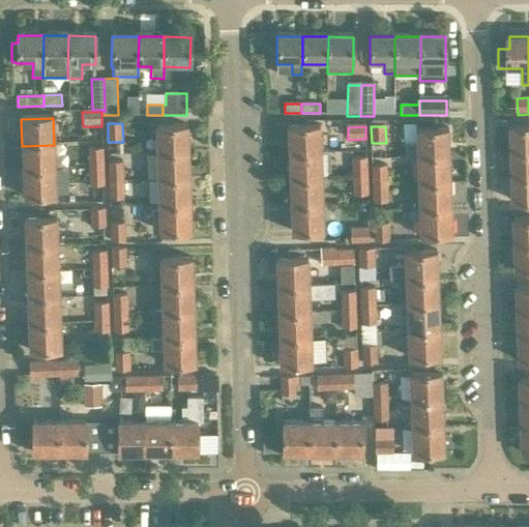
[(528,126),(511,128),(512,153),(528,152),(528,126)]
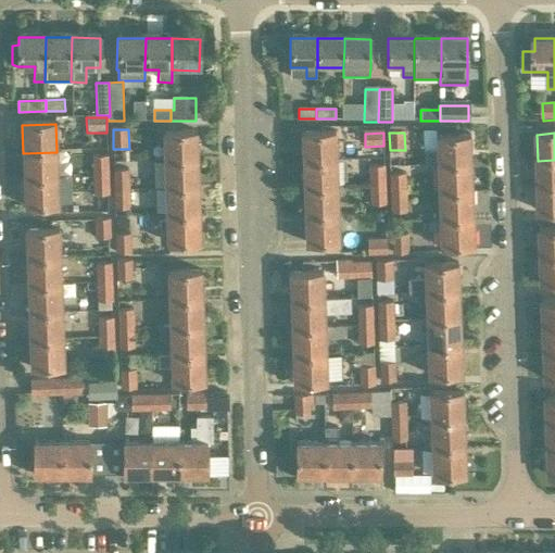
[(197,134),(163,135),(164,163),(198,162),(197,134)]
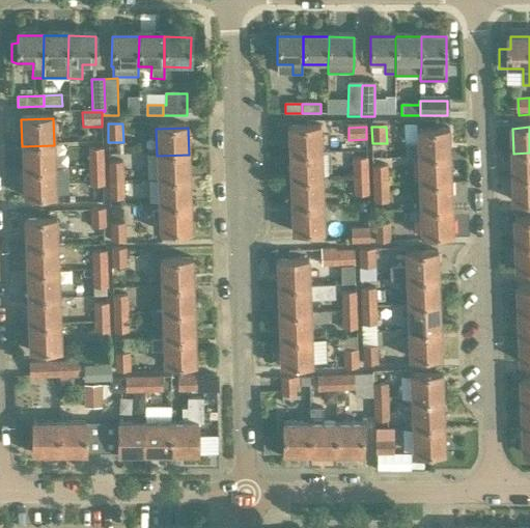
[(319,128),(286,129),(287,156),(321,155),(319,128)]
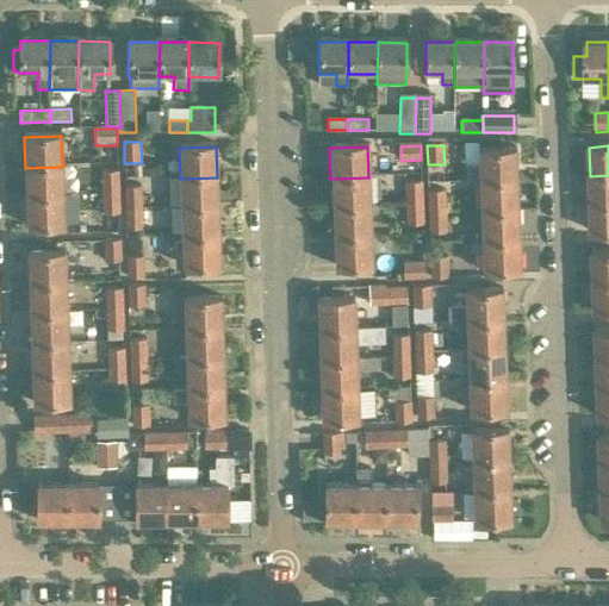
[(479,166),(466,167),(466,182),(479,181),(517,180),(516,150),(478,151),(479,166)]
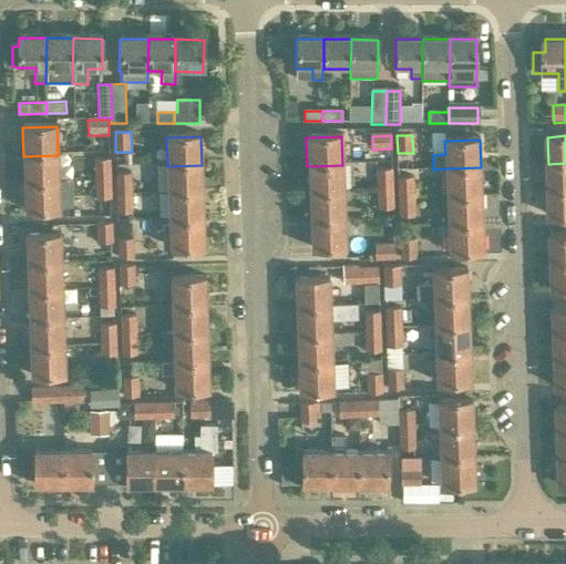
[(58,155),(23,156),(23,184),(39,184),(59,183),(58,155)]
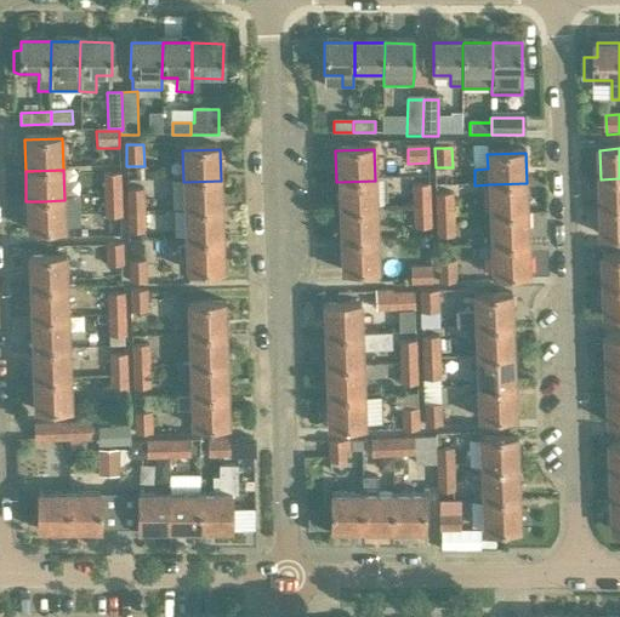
[(121,178),(103,178),(103,199),(121,199),(121,178)]
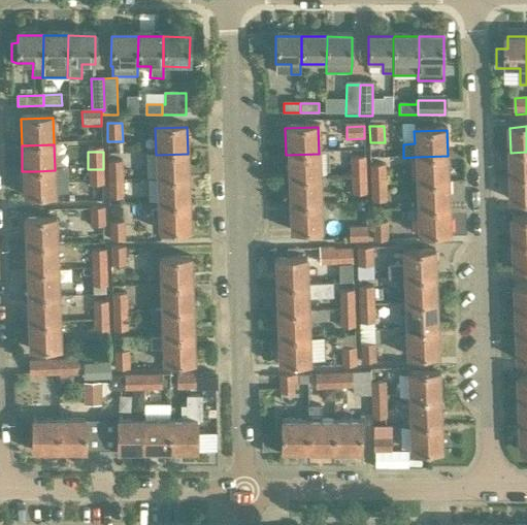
[(526,152),(511,153),(512,177),(523,177),(526,176),(526,152)]
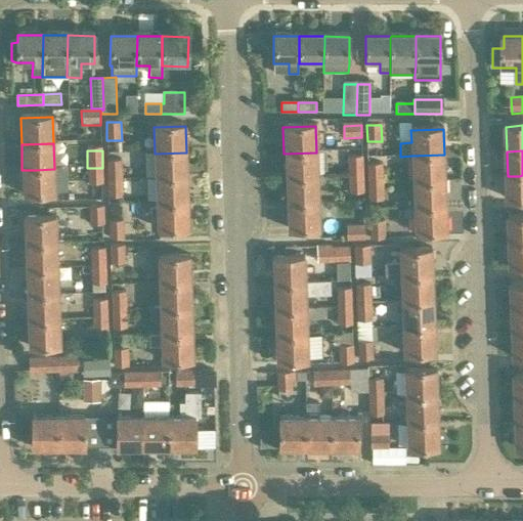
[(186,153),(155,154),(156,179),(168,179),(187,178),(186,153)]
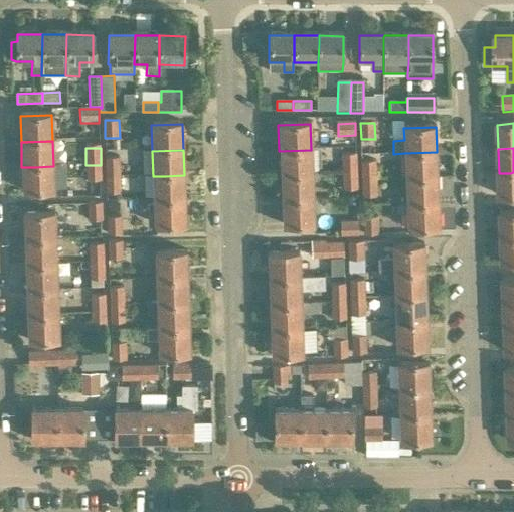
[(311,150),(279,151),(280,176),(312,175),(311,150)]
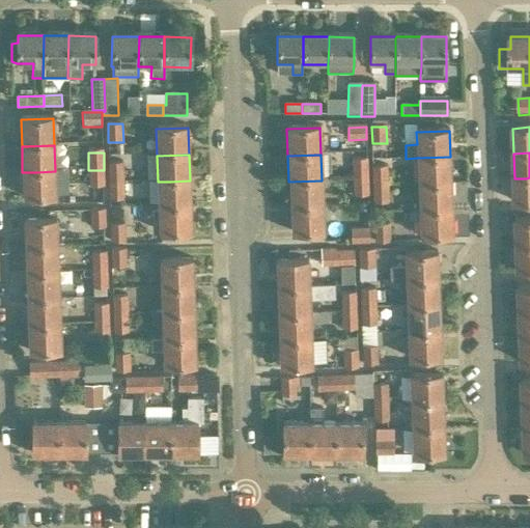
[(450,157),(417,158),(418,185),(450,183),(450,157)]
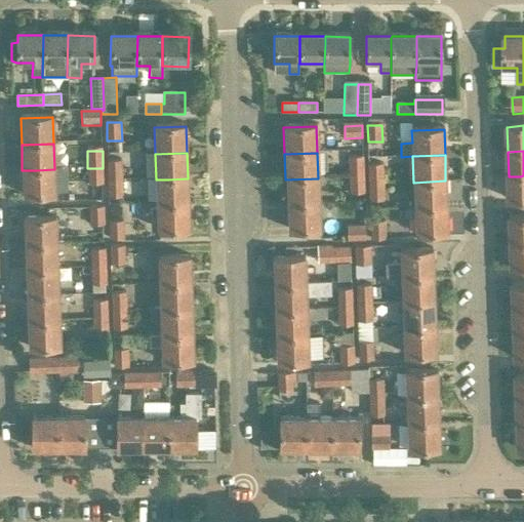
[(362,159),(348,159),(348,177),(362,176),(362,159)]
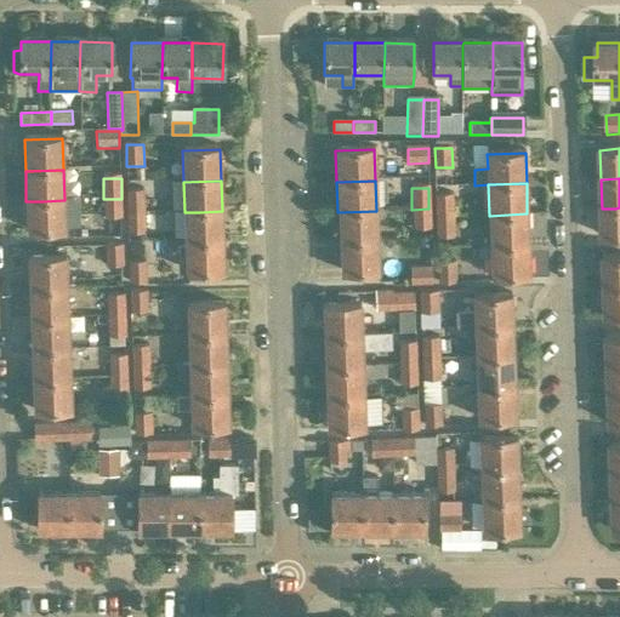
[(144,193),(126,193),(126,213),(128,213),(129,213),(144,213),(144,193)]
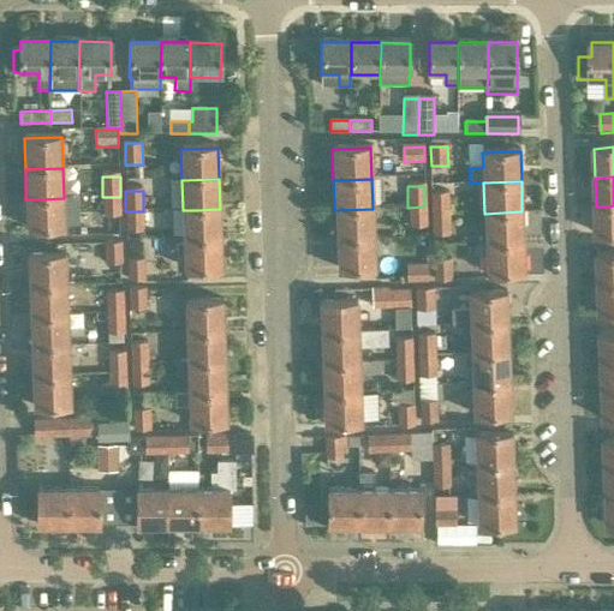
[(448,193),(431,193),(433,215),(449,215),(448,193)]
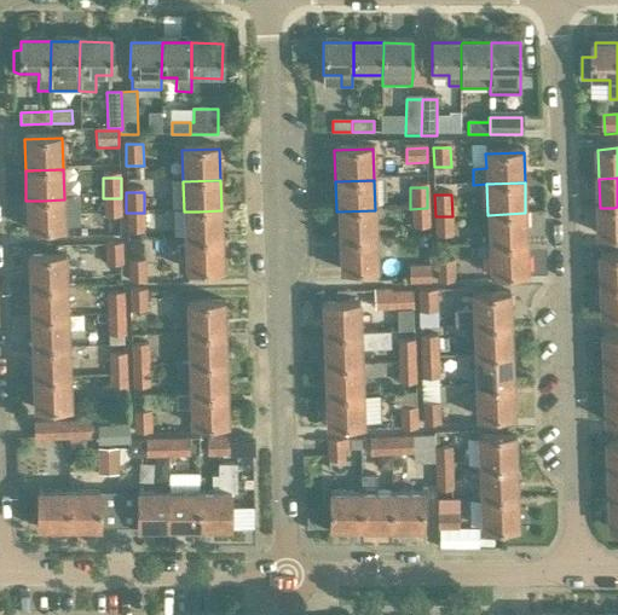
[(121,198),(103,198),(104,219),(122,218),(121,198)]
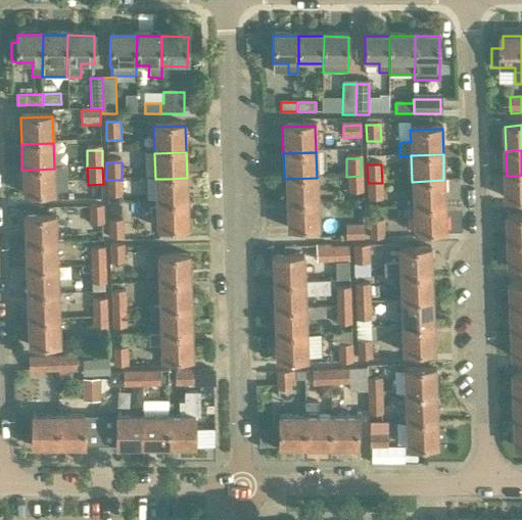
[(36,170),(21,170),(22,196),(55,195),(54,169),(36,170)]
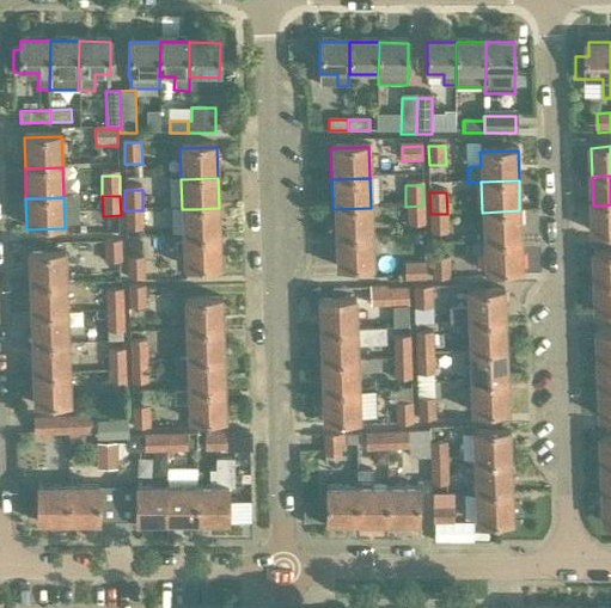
[(610,204),(606,206),(593,206),(594,235),(610,234),(610,204)]
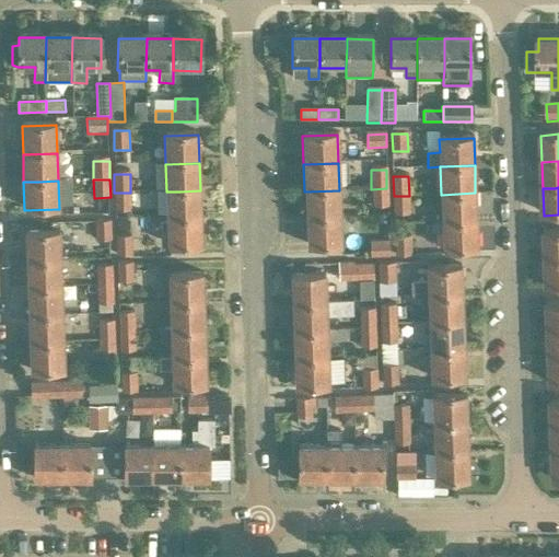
[(386,188),(371,189),(372,209),(387,208),(386,188)]
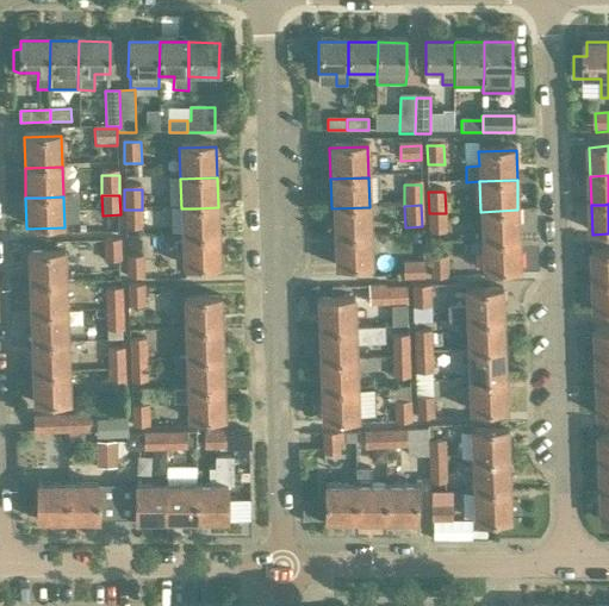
[(196,208),(181,208),(181,238),(199,238),(218,237),(218,207),(196,208)]
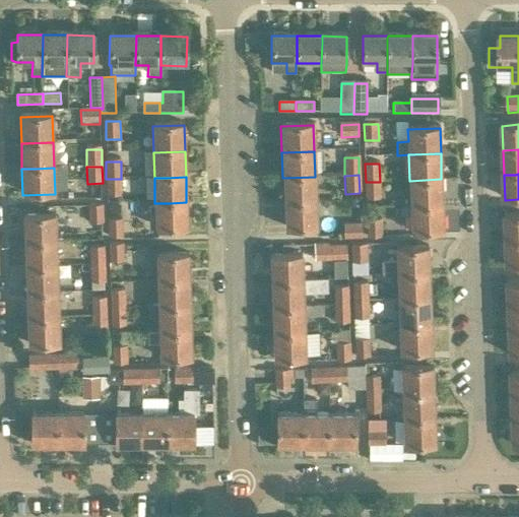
[(315,177),(282,178),(283,203),(308,202),(315,202),(315,177)]
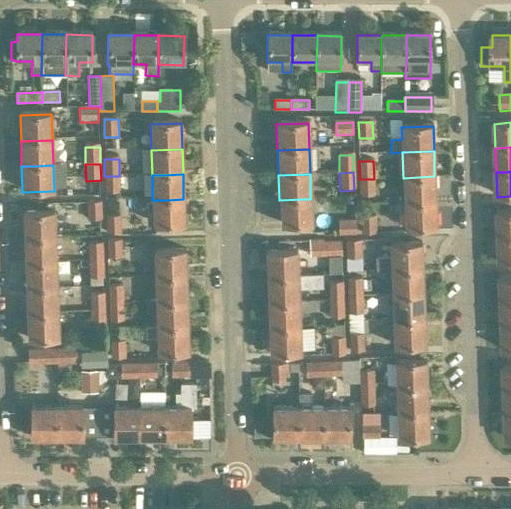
[(105,176),(104,176),(105,193),(120,193),(119,176),(106,176),(105,176)]
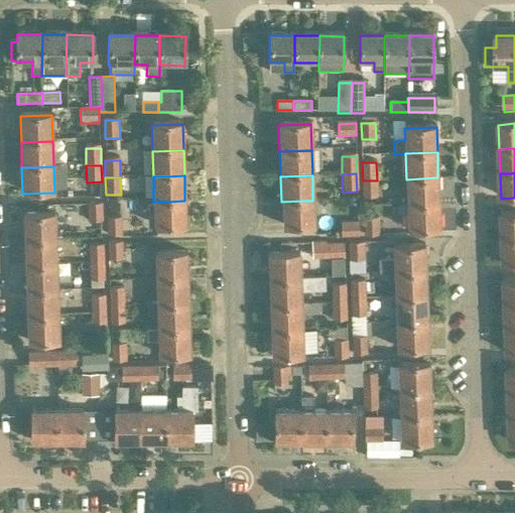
[(437,177),(406,179),(407,205),(433,204),(438,204),(437,177)]
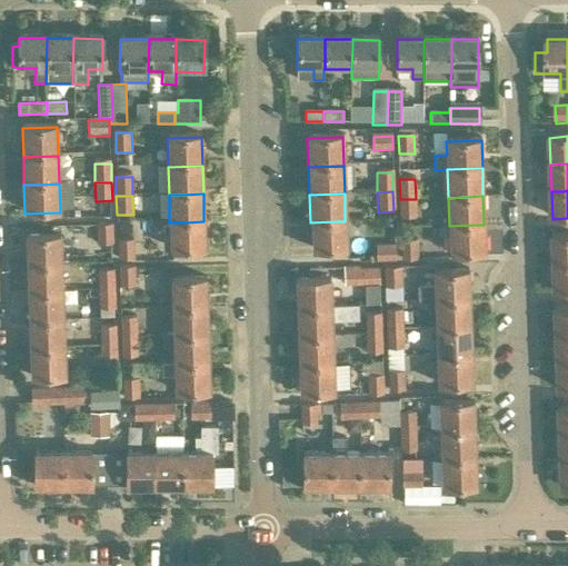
[(416,199),(400,199),(400,219),(416,218),(416,199)]
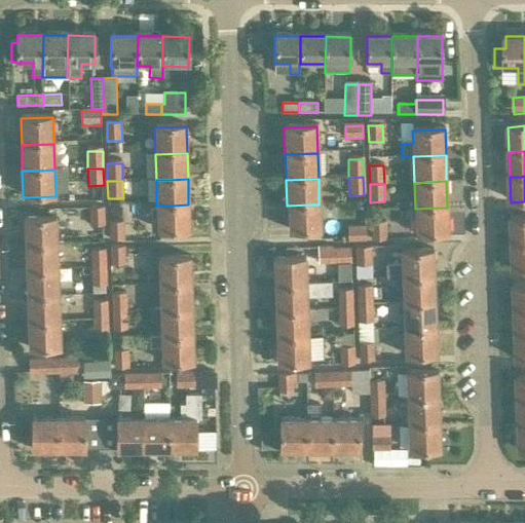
[(172,206),(156,206),(157,232),(189,231),(188,204),(172,206)]
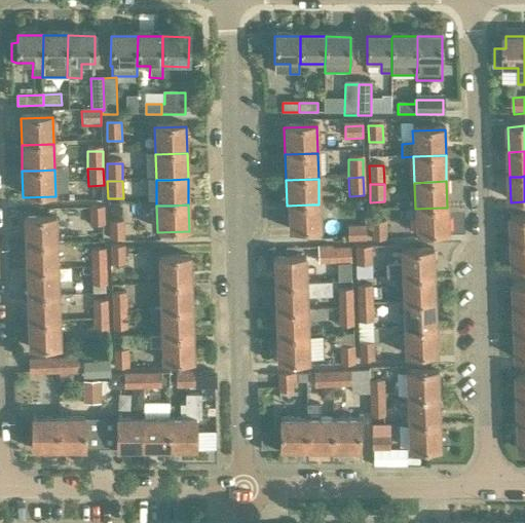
[(311,204),(287,206),(288,232),(320,231),(319,204),(311,204)]
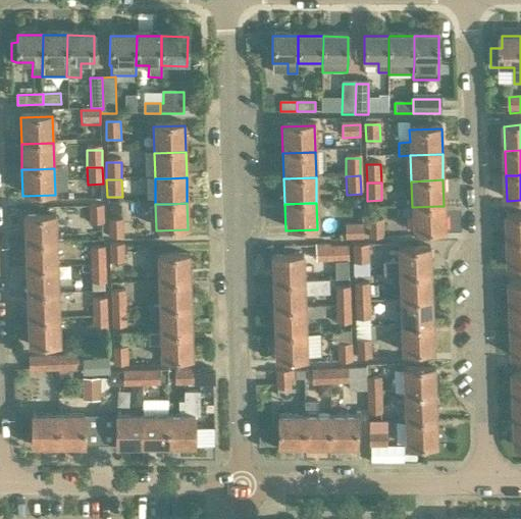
[(438,206),(412,207),(412,226),(413,234),(445,232),(445,225),(444,206),(438,206)]
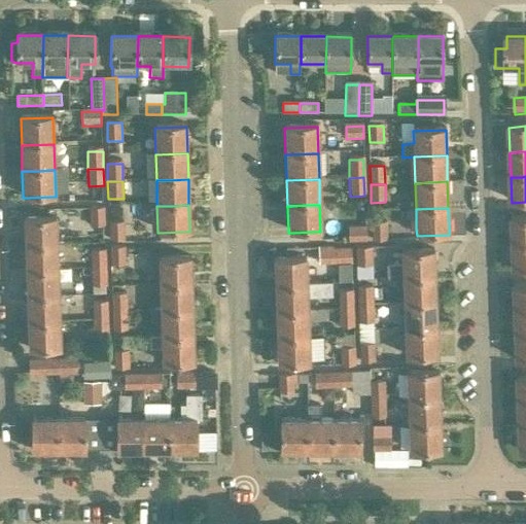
[(104,209),(89,209),(90,229),(105,229),(104,209)]
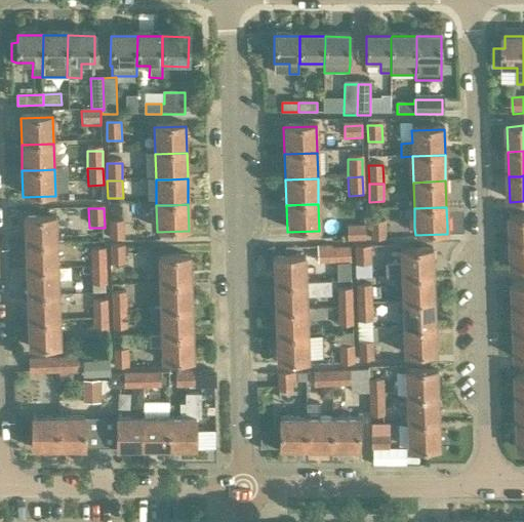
[(523,217),(511,218),(512,243),(523,242),(523,217)]
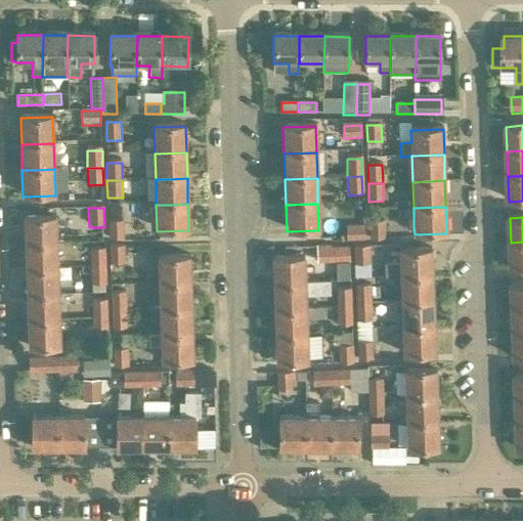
[(56,218),(24,219),(25,246),(38,245),(57,245),(56,218)]
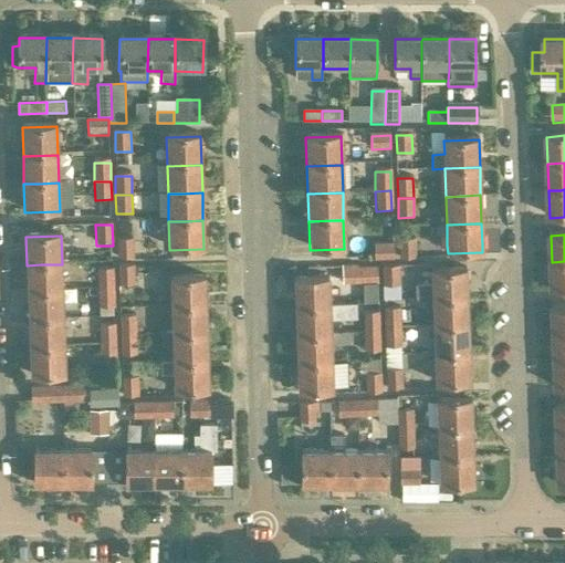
[(134,238),(117,239),(118,260),(135,259),(134,238)]
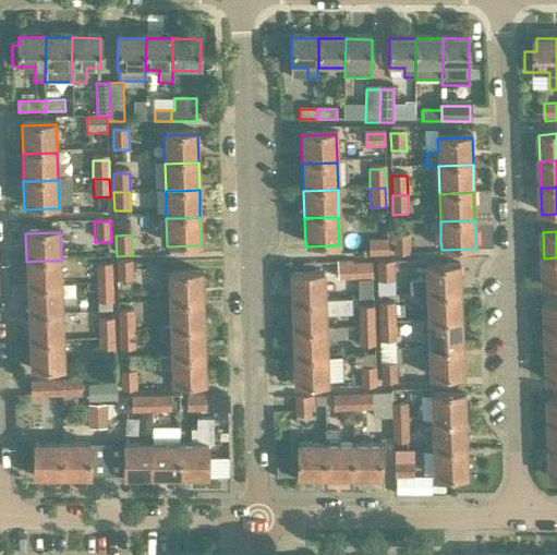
[(410,236),(394,236),(395,255),(410,254),(410,236)]
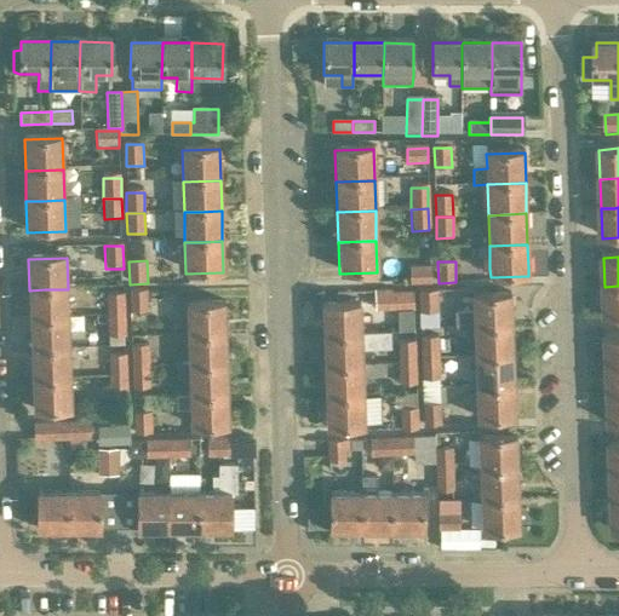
[(431,268),(411,268),(412,285),(433,285),(431,268)]
